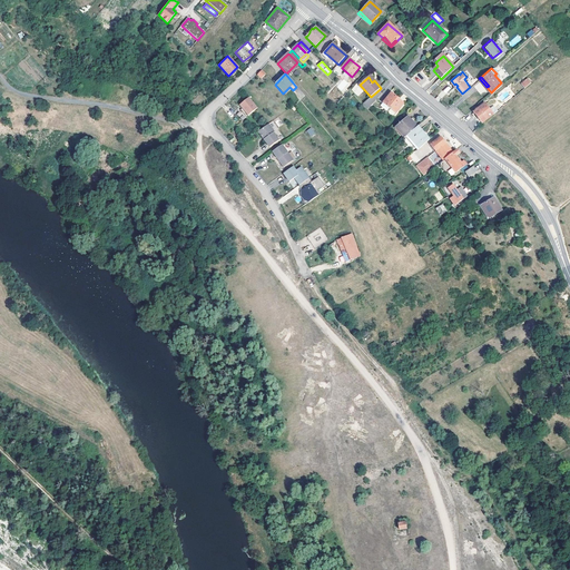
[(522,82),(526,86),(532,80),(529,77),(522,82)]
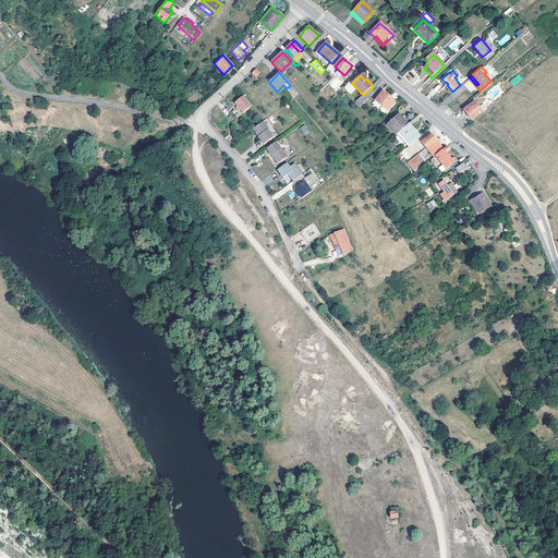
[(464,84),(470,93),(475,89),(470,81),(464,84)]
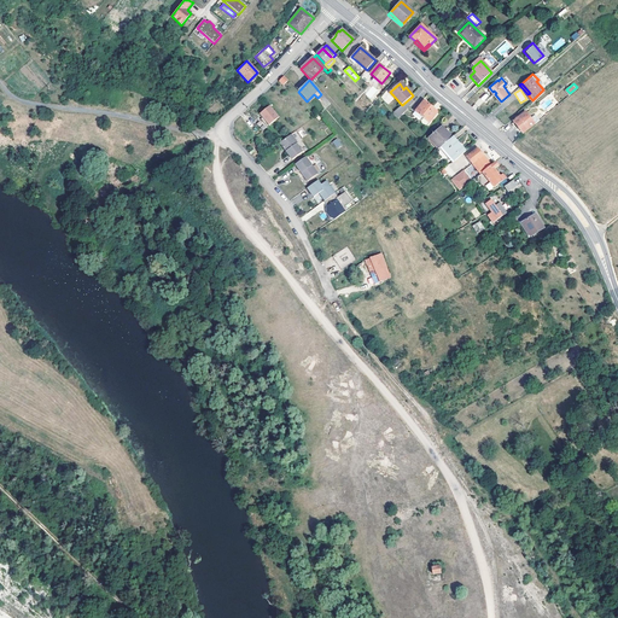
[(388,91),(380,97),(388,105),(395,98),(388,91)]
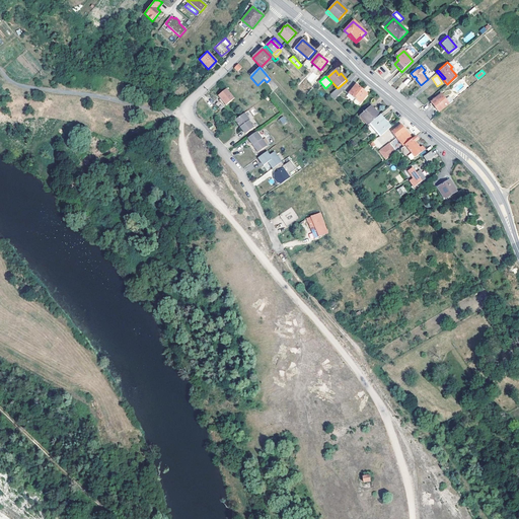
[(348,86),(345,82),(338,88),(329,95),(334,98),(348,86)]
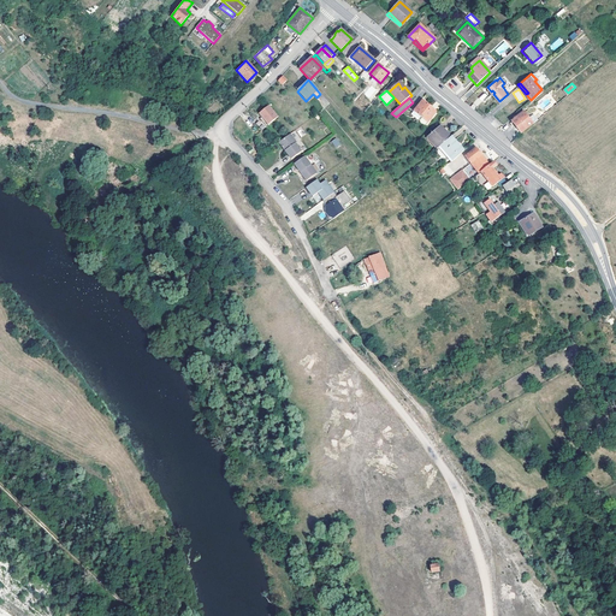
[(422,101),(414,111),(428,123),(436,114),(431,110),(431,108),(422,101)]
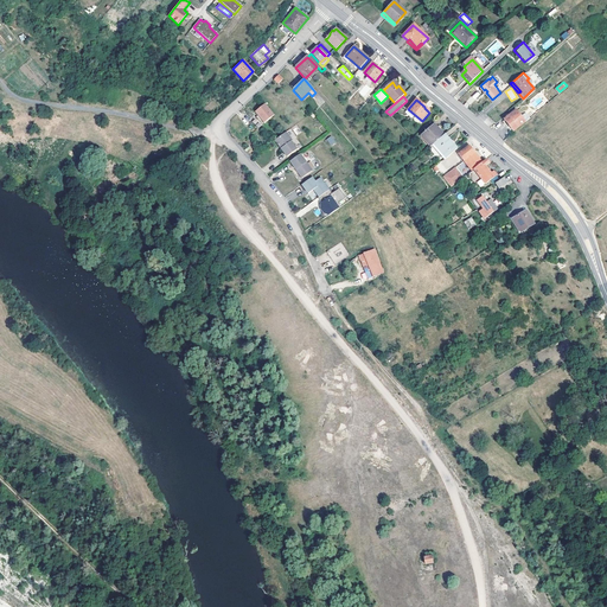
[(255,113),(264,123),(274,116),(264,104),(255,113)]
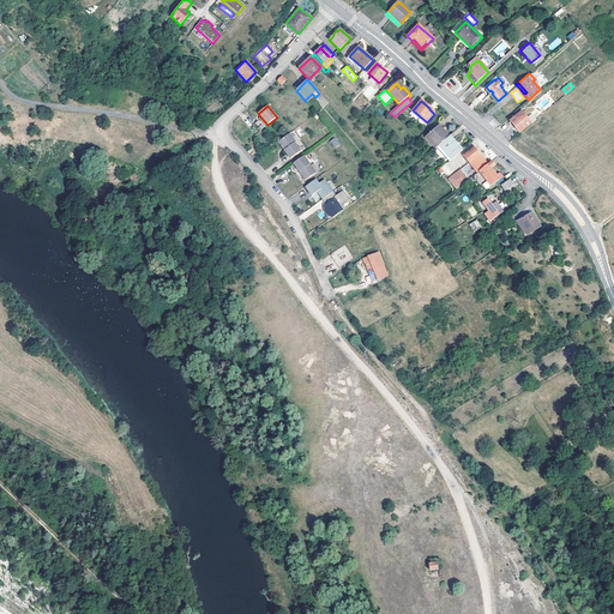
[(516,122),(521,128),(522,127),(523,126),(529,121),(531,119),(528,115),(523,109),(512,119),(516,122)]
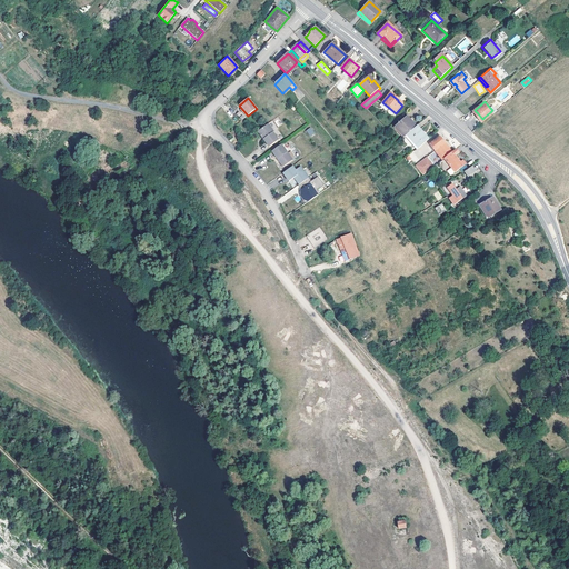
[(396,113),(382,102),(380,106),(392,117),(396,113)]
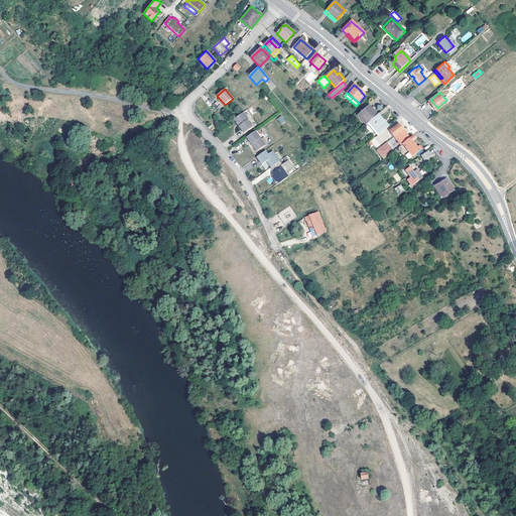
[(368,124),(369,123),(378,115),(374,111),(373,111),(369,106),(359,115),(367,125),(368,124)]
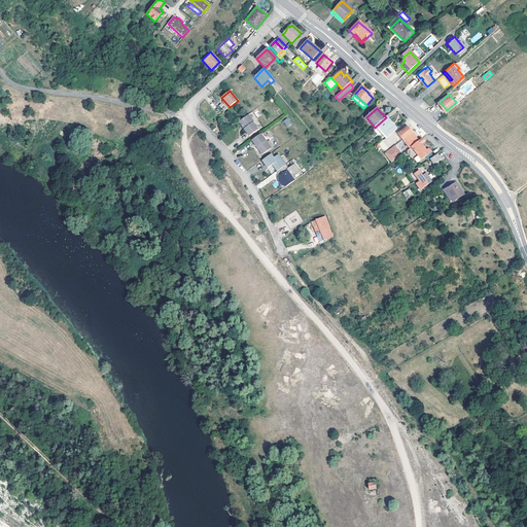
[(242,126),(245,129),(253,123),(254,121),(249,114),(238,121),(241,126),(242,126)]
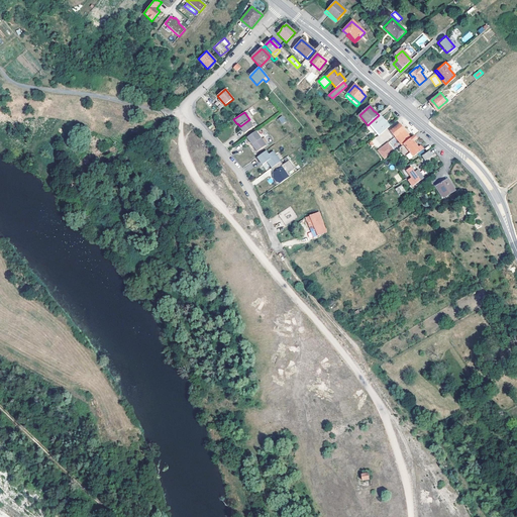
[(357,116),(367,126),(368,125),(359,115),(357,116)]
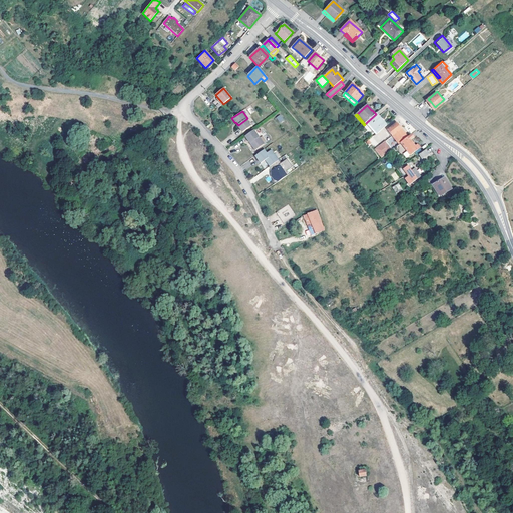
[(387,126),(381,121),(382,120),(376,114),(367,122),(378,133),(378,134),(387,126)]
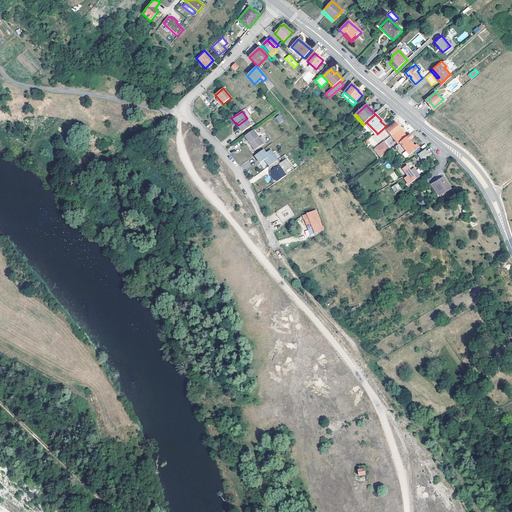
[(251,126),(246,119),(238,125),(237,125),(242,132),(251,126)]
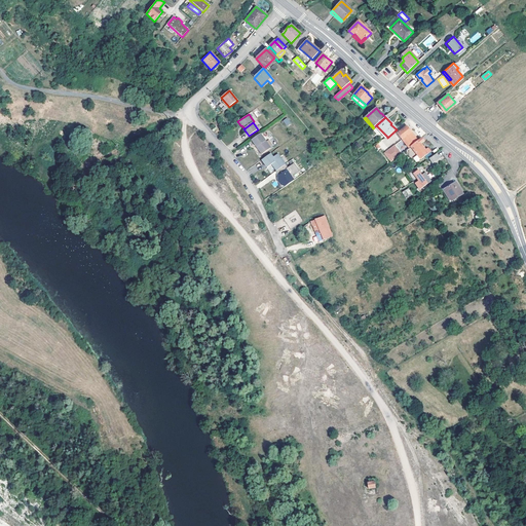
[(375,126),(385,138),(387,137),(376,125),(375,126)]
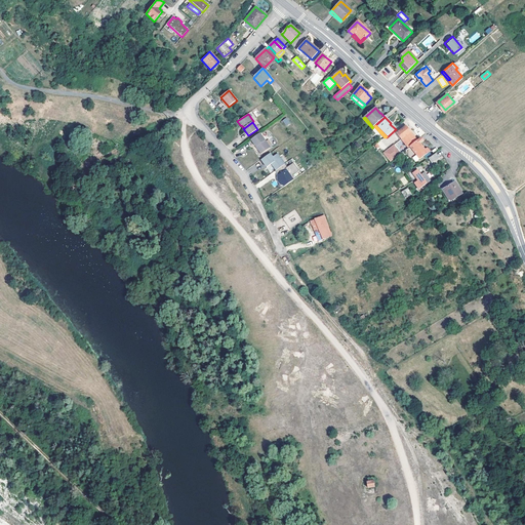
[(403,139),(409,148),(411,147),(418,139),(414,134),(413,135),(411,132),(412,132),(407,125),(398,133),(403,139)]
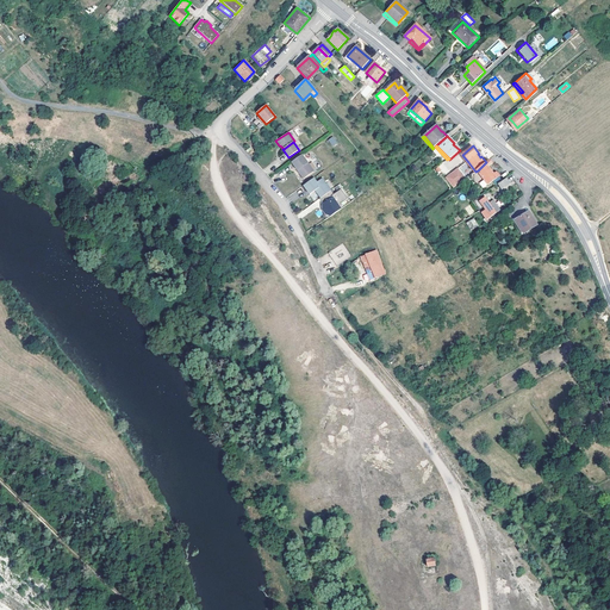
[(292,162),(299,172),(302,174),(300,174),(304,179),(313,172),(302,155),(292,162)]
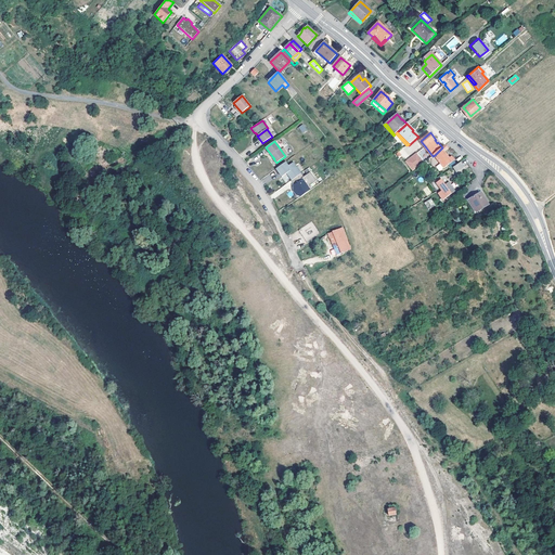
[(442,147),(435,155),(444,168),(455,159),(453,156),(451,157),(449,156),(446,152),(449,149),(447,145),(442,147)]
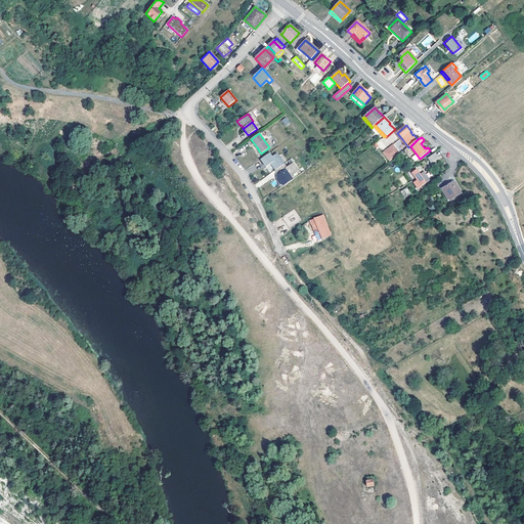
[(401,153),(408,147),(402,139),(395,144),(401,153)]
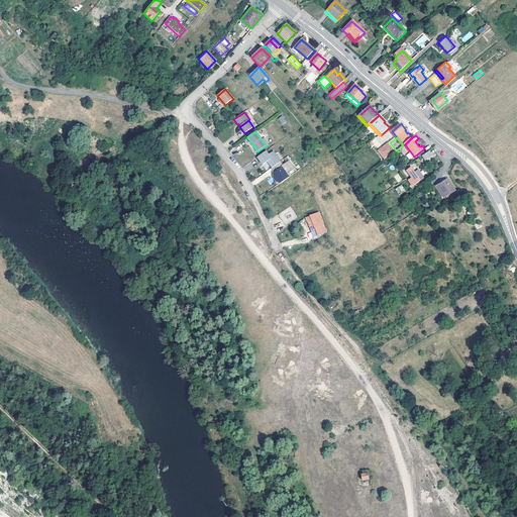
[(396,150),(390,142),(380,150),(386,159),(388,157),(396,150)]
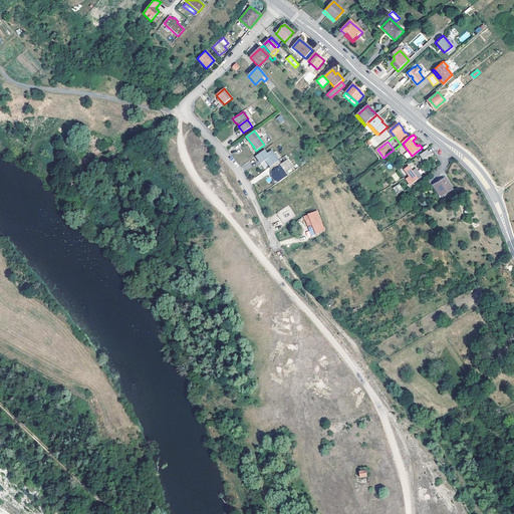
[(432,153),(428,149),(421,155),(424,159),(432,153)]
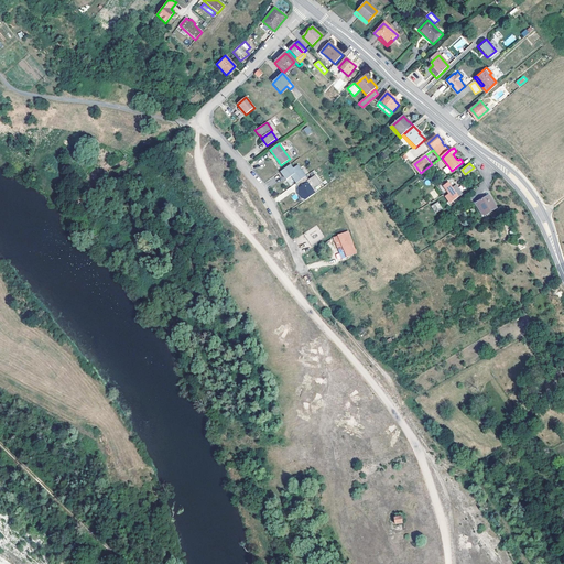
[(291,165),(282,172),(288,180),(293,176),(297,183),(307,176),(299,165),(294,169),(291,165)]
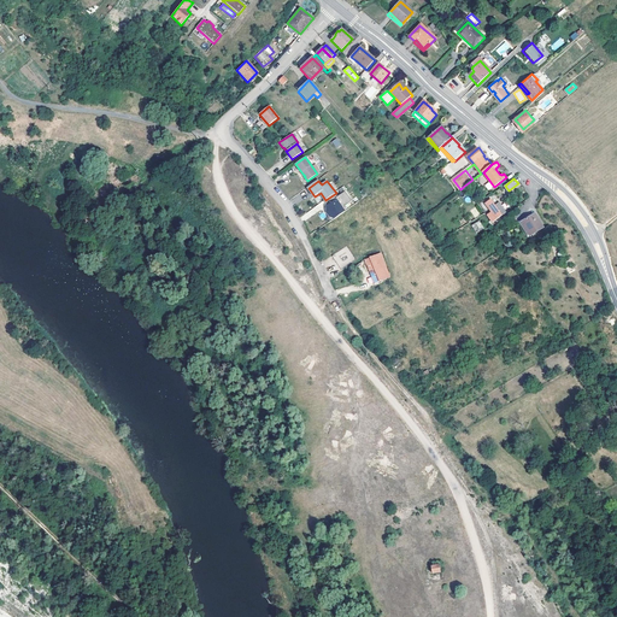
[(346,191),(339,195),(338,197),(344,206),(353,200),(346,191)]
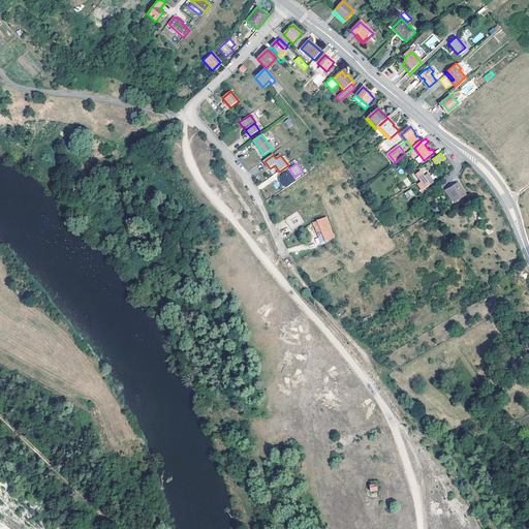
[(297,180),(294,177),(289,168),(290,167),(288,165),(279,172),(278,172),(281,176),(283,175),(284,177),(281,180),(281,181),(282,183),(284,183),(285,182),(288,186),(297,180)]
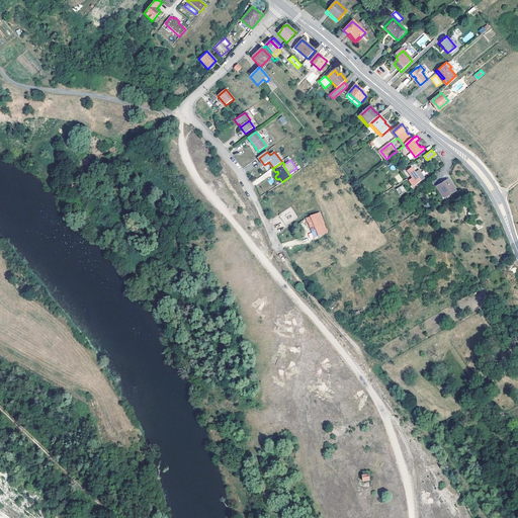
[(426,178),(421,170),(417,172),(414,167),(410,170),(419,184),(426,178)]
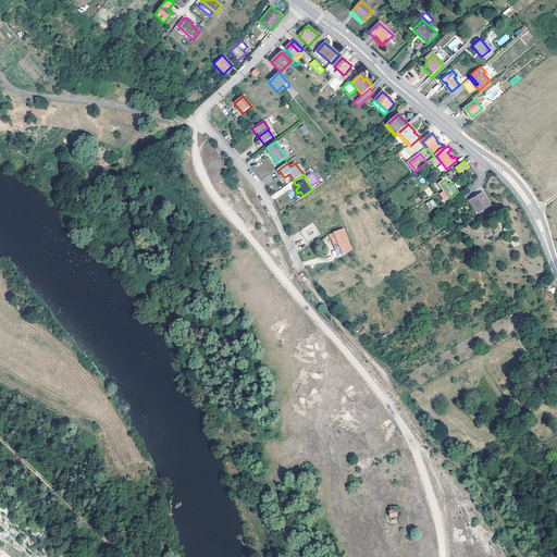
[(491,206),(482,193),(470,200),(478,213),(491,206)]
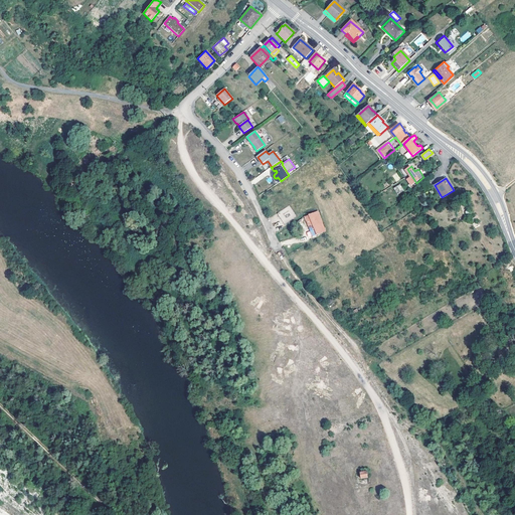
[(393,187),(397,194),(404,191),(400,184),(393,187)]
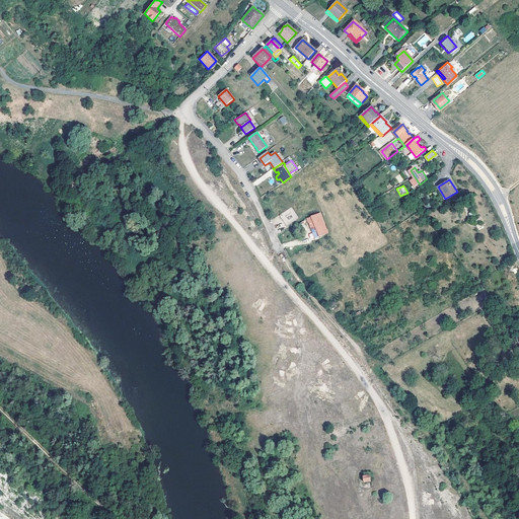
[(292,207),(279,215),(286,226),(299,219),(292,207)]
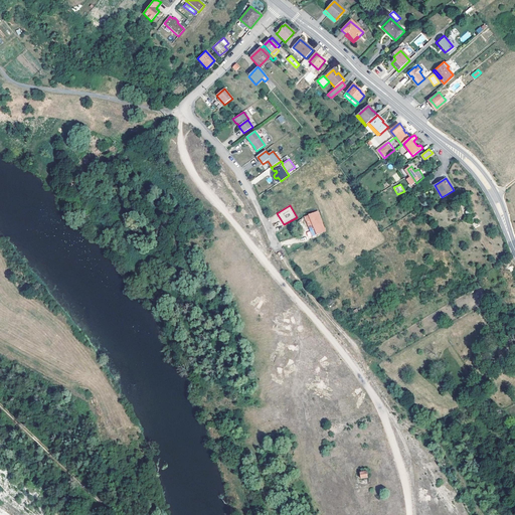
[(326,232),(318,213),(309,216),(317,235),(326,232)]
